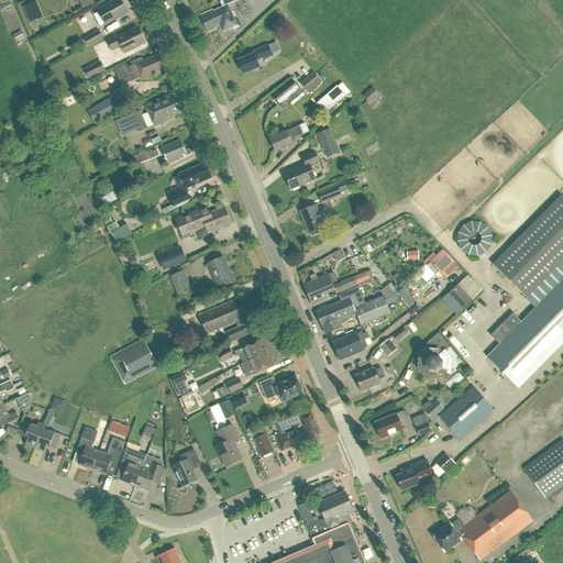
[(127,13),(119,0),(114,0),(96,11),(105,26),(127,13)]
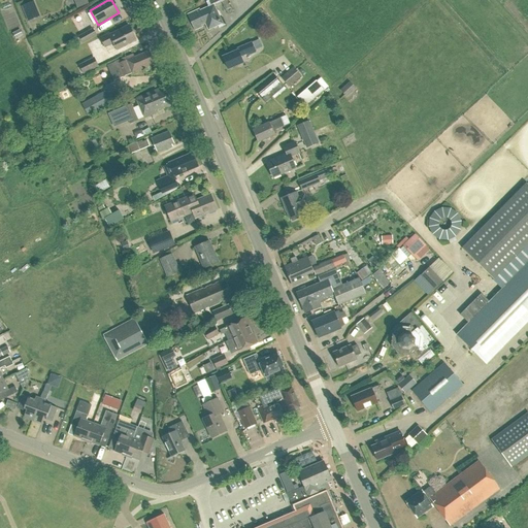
[(205,0),(209,6),(200,11),(199,9),(188,14),(195,30),(202,27),(201,26),(205,24),(208,30),(218,26),(219,28),(226,25),(223,19),(221,20),(213,4),(223,0),(205,0)]
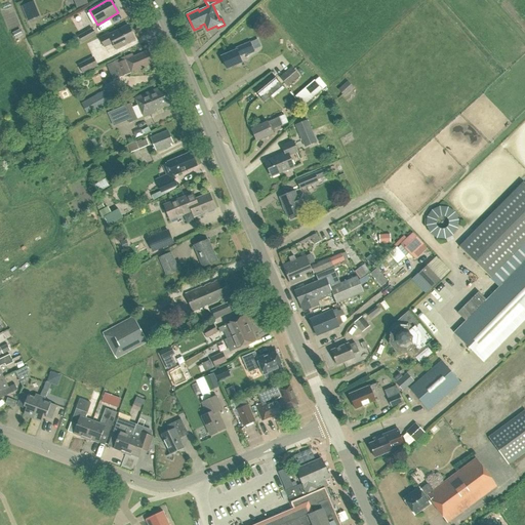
[(34,1),(22,6),(28,22),(40,16),(34,1)]
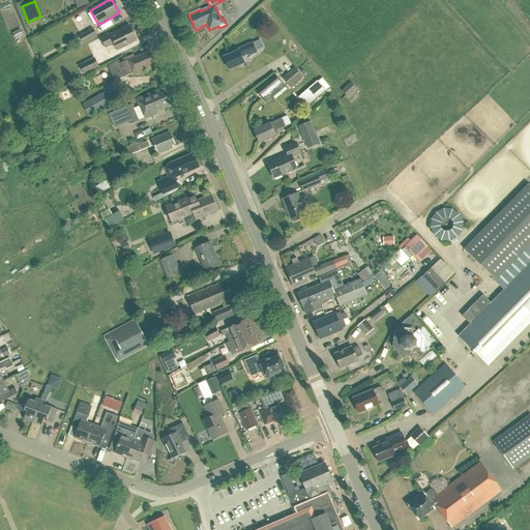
[(136,41),(128,27),(109,36),(108,35),(99,39),(105,49),(113,45),(116,51),(136,41)]
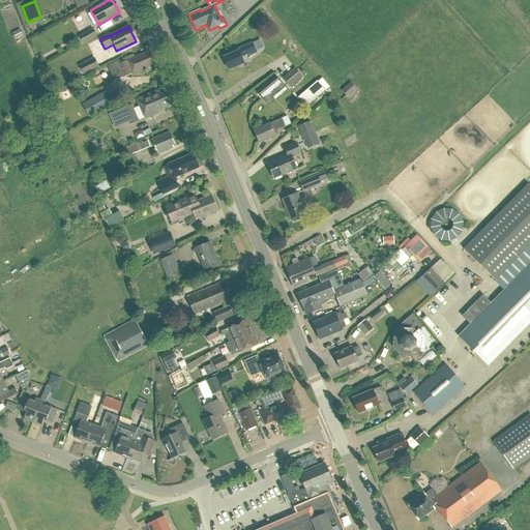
[(96,35),(93,29),(79,36),(83,43),(96,35)]
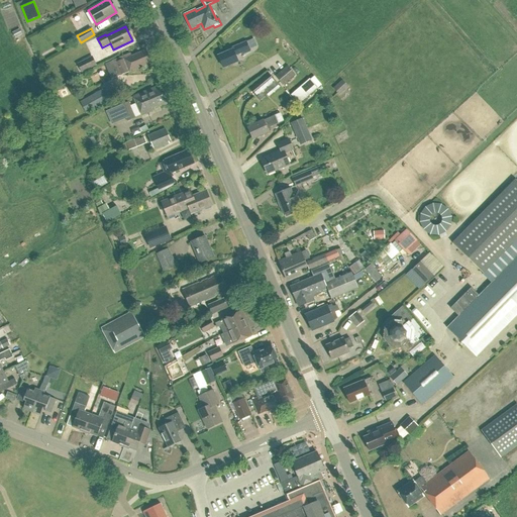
[(22,34),(20,29),(12,33),(15,38),(22,34)]
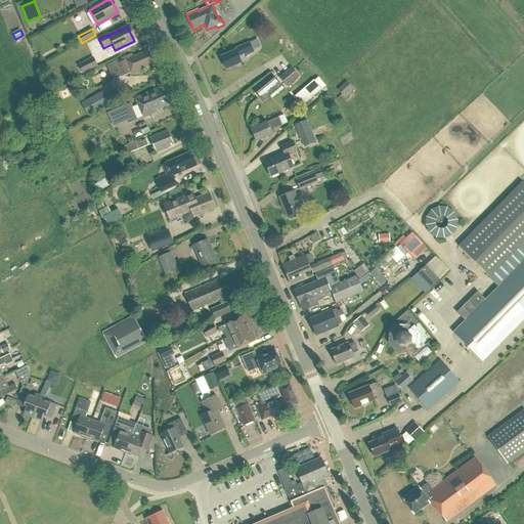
[(257,48),(254,41),(234,49),(235,51),(221,57),(226,68),(241,61),(238,55),(246,52),(247,54),(253,51),(252,49),(257,48)]
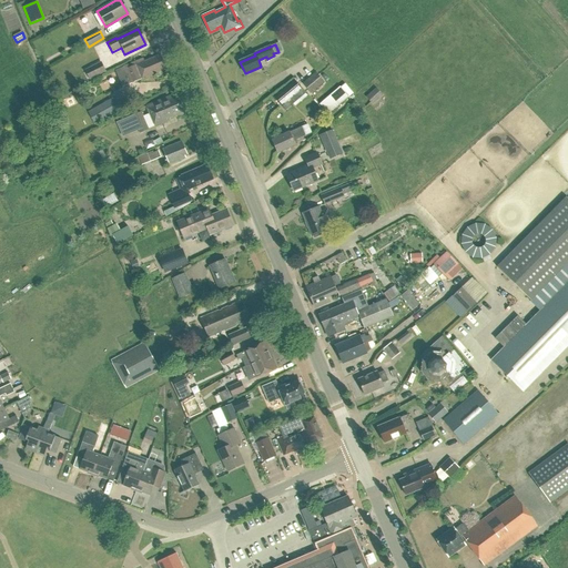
[(165,70),(160,56),(144,62),(143,60),(123,68),(130,84),(135,82),(138,82),(140,81),(141,80),(165,70)]
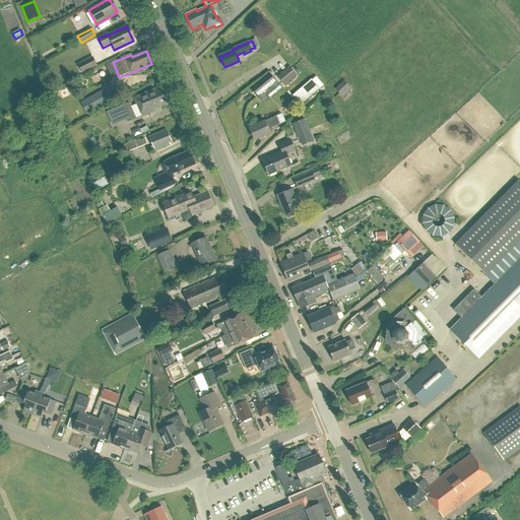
[(98,65),(93,57),(77,64),(82,73),(98,65)]
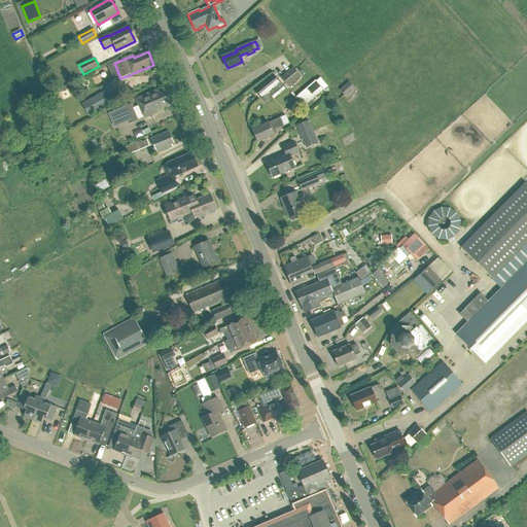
[(301,76),(293,67),(280,77),(288,88),(301,76)]
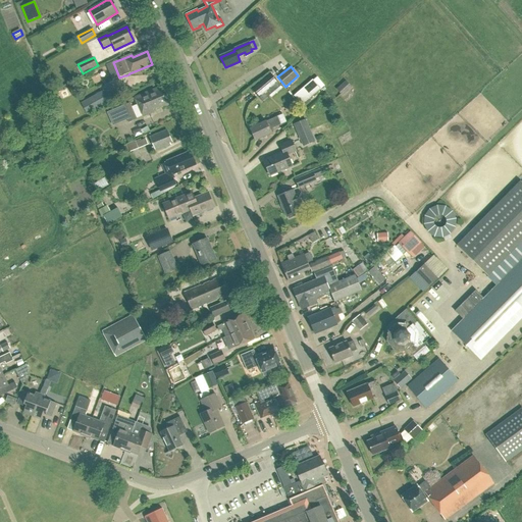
[(280,87),(270,74),(252,90),(262,101),(280,87)]
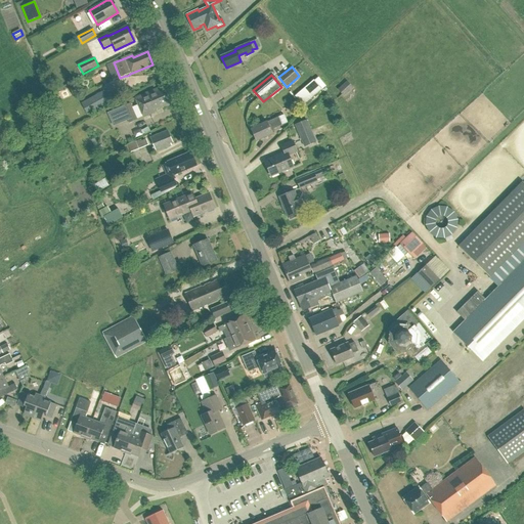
[(317,77),(313,80),(321,89),(325,86),(317,77)]
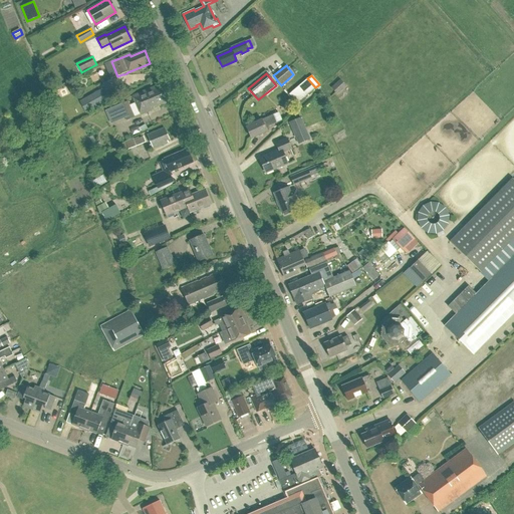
[(315,87),(307,78),(289,94),(297,103),(315,87)]
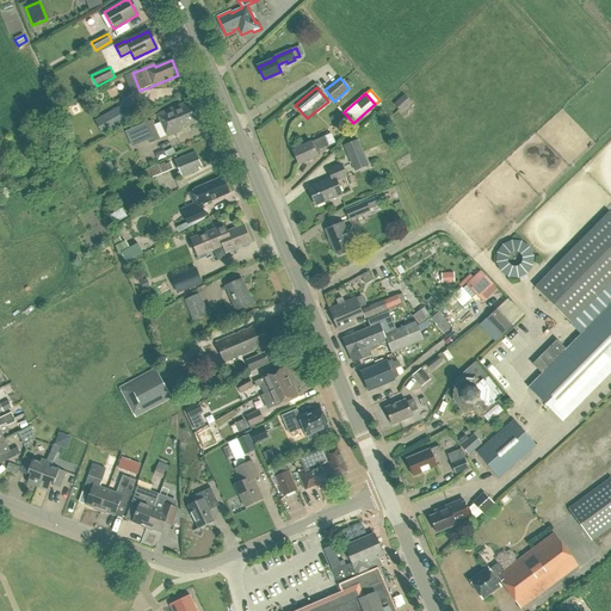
[(411,100),(405,94),(394,104),(400,110),(411,100)]
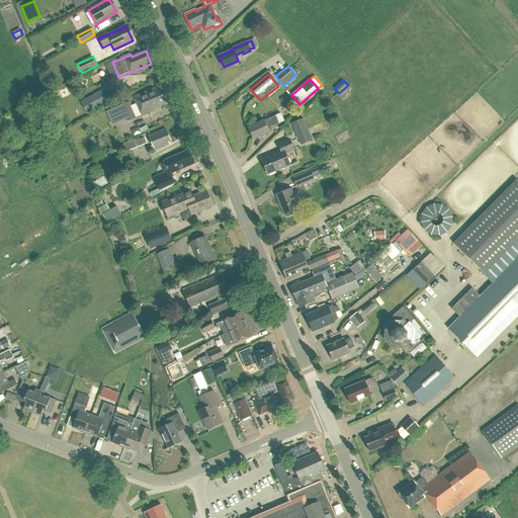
[(136,97),(137,100),(139,105),(143,104),(143,105),(149,102),(149,101),(164,95),(162,88),(161,89),(160,87),(136,97)]
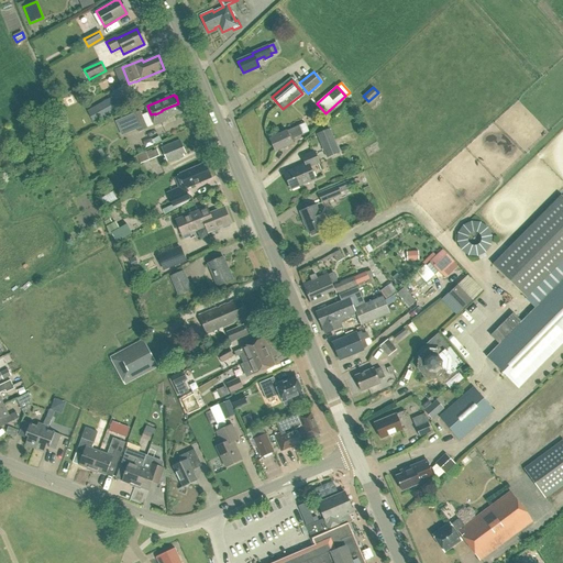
[(119,110),(111,97),(87,111),(95,123),(119,110)]
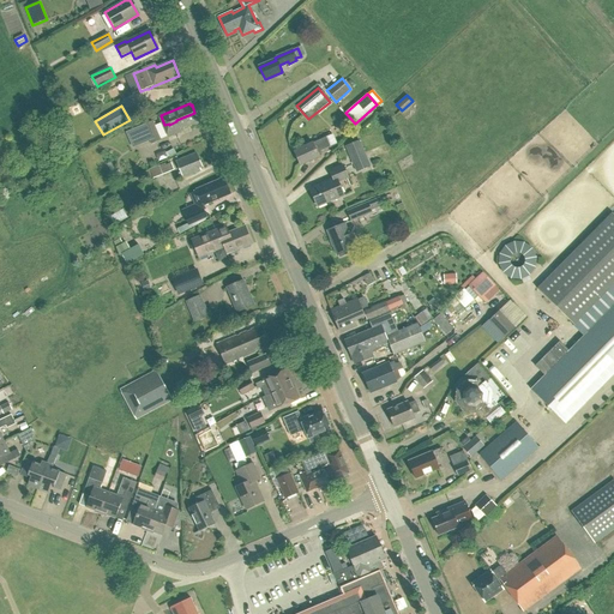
[(164,125),(168,131),(169,134),(192,125),(193,126),(198,124),(197,122),(199,121),(194,113),(176,120),(176,121),(169,125),(169,124),(164,125)]
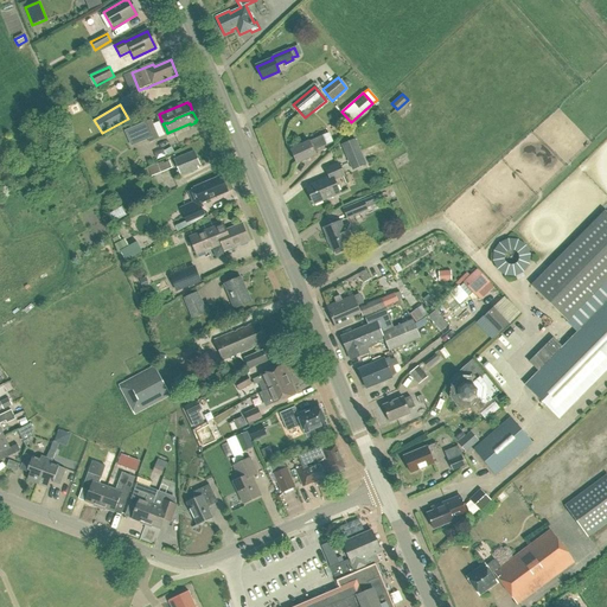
[(151,120),(141,125),(149,142),(159,138),(151,120)]
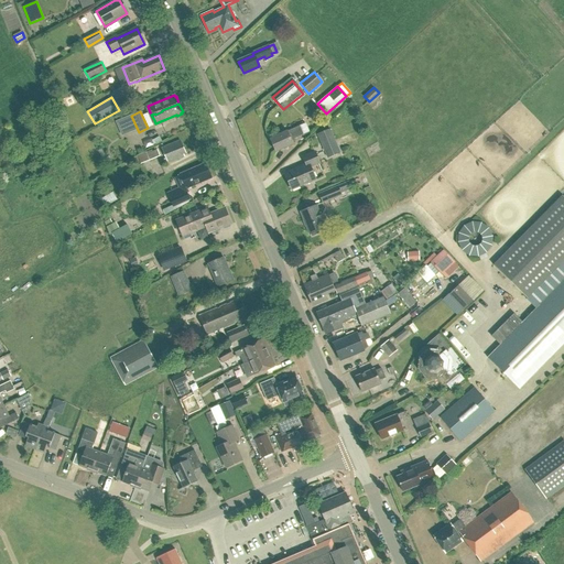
[(303,134),(300,127),(270,139),(275,151),(293,143),(292,142),(294,142),(293,139),(303,134)]
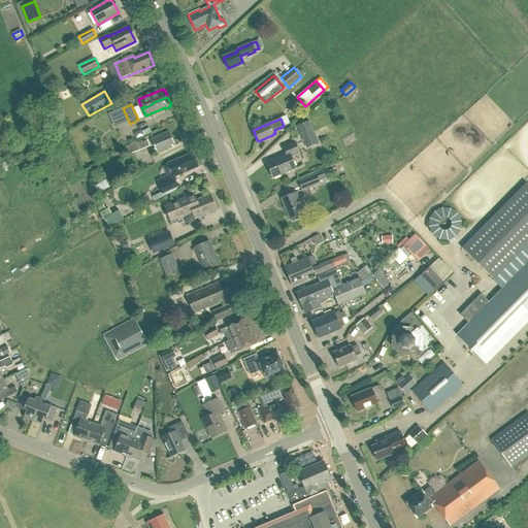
[(318,143),(308,121),(297,126),(306,149),(318,143)]
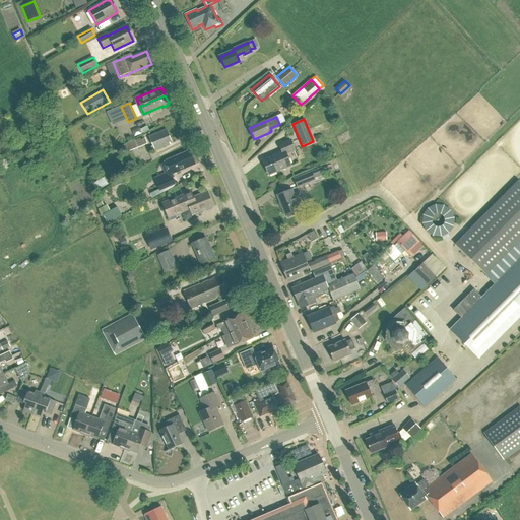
[(171,142),(166,130),(148,137),(154,151),(170,145),(169,143),(171,142)]
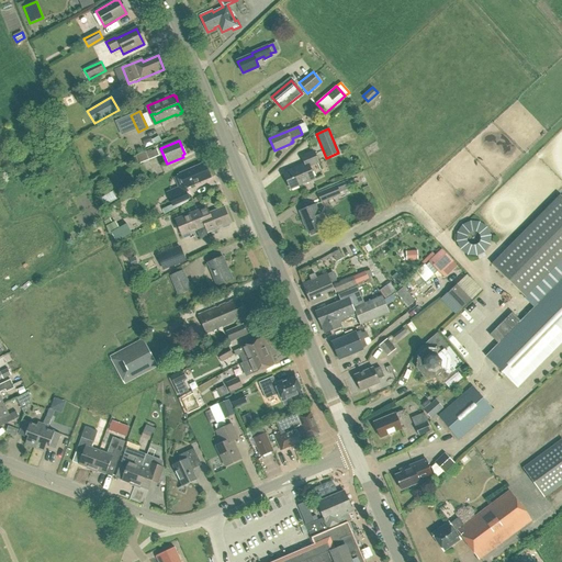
[(159,156),(156,149),(146,154),(145,152),(137,155),(141,164),(159,156)]
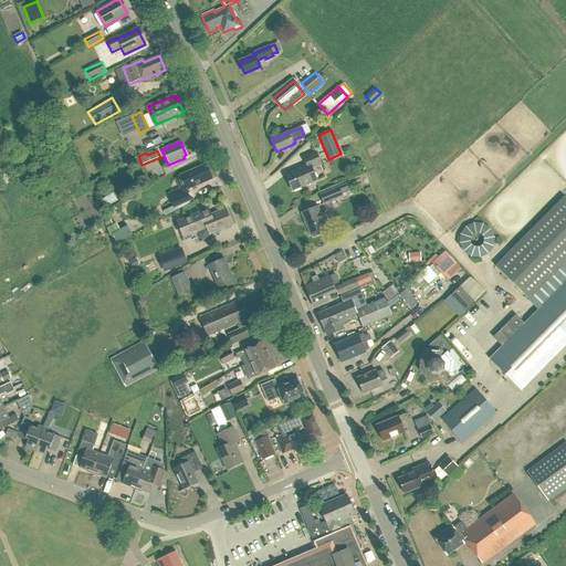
[(321,164),(316,152),(304,157),(307,165),(285,174),(293,190),(317,180),(312,168),(321,164)]
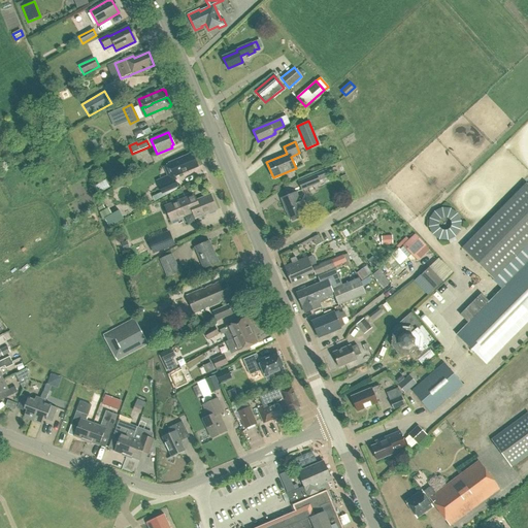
[(197,167),(192,155),(169,164),(174,176),(197,167)]
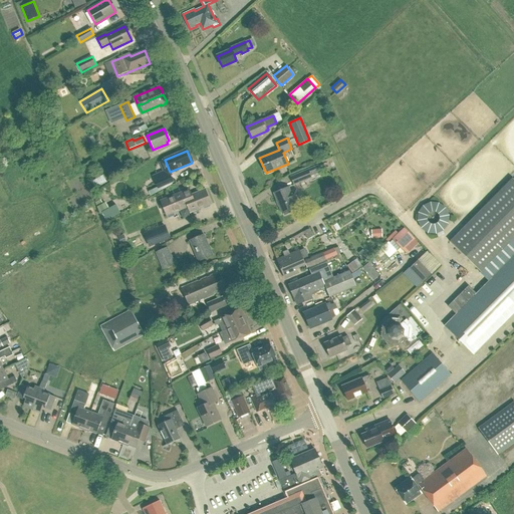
[(315,173),(313,168),(290,177),(293,186),(311,179),(309,175),(315,173)]
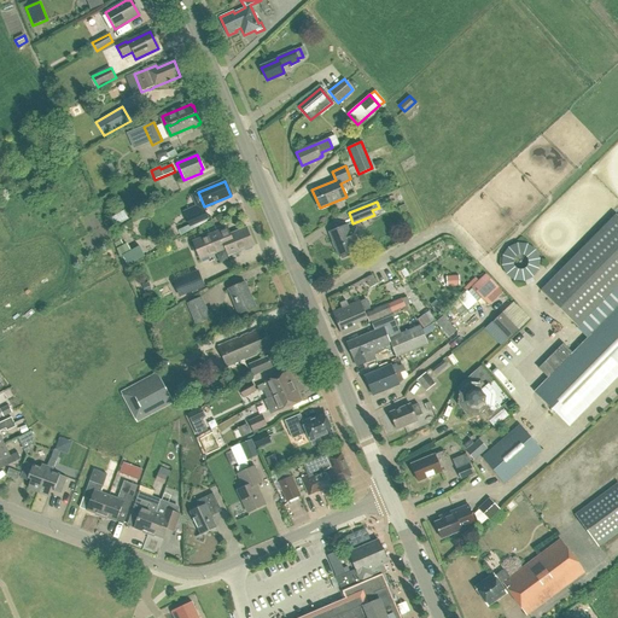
[(209,219),(204,209),(185,219),(188,226),(178,231),(179,234),(207,222),(205,220),(209,219)]
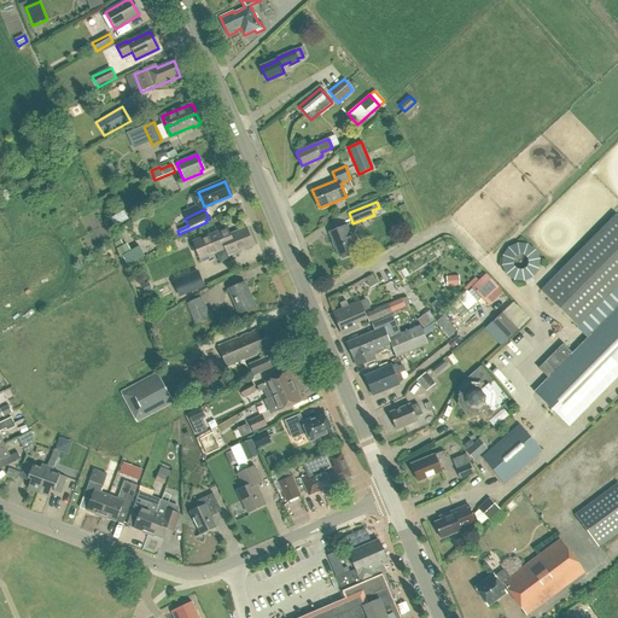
[(617,216),(617,215),(541,290),(588,338),(535,391),(570,426),(617,378),(617,216)]
